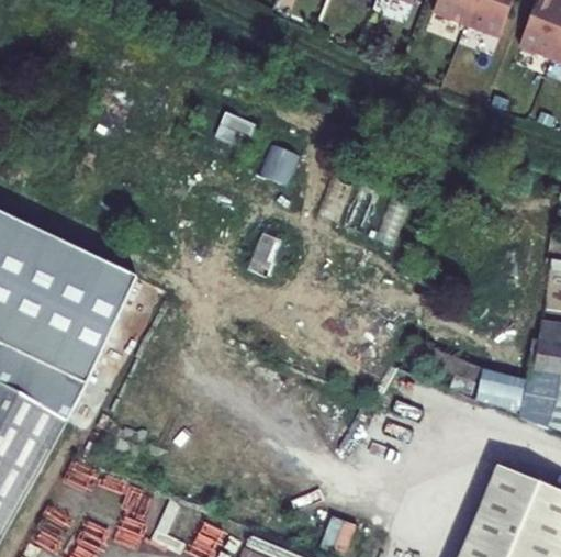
[(429,0),(427,6),(460,19),(467,0),(429,0)]
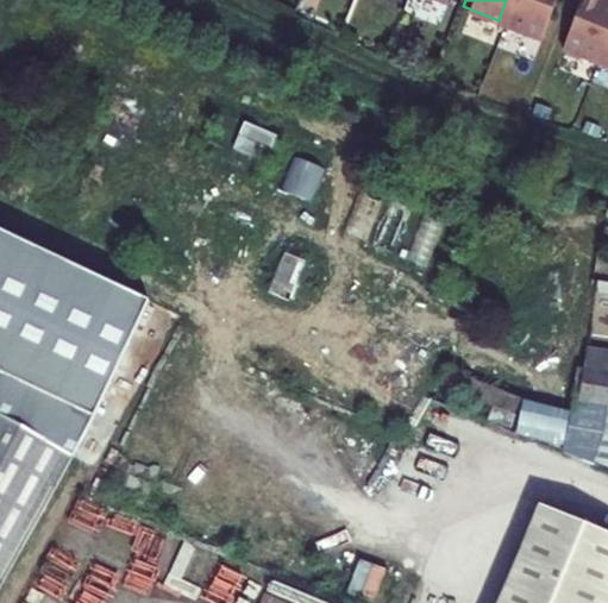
[(534,35),(547,0),(506,0),(499,20),(534,35)]
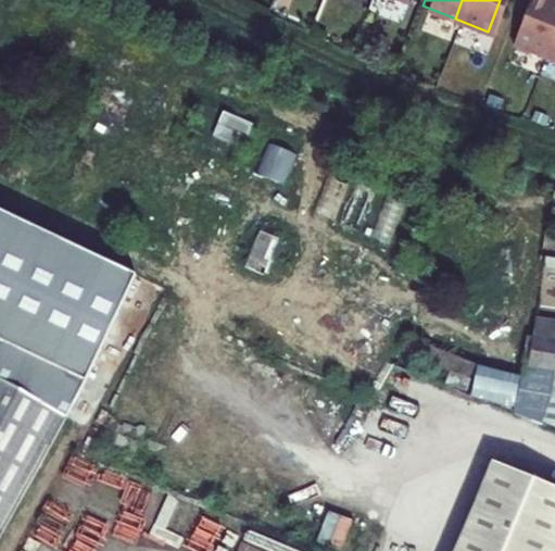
[(522,0),(507,40),(540,53),(554,15),(554,0),(522,0)]
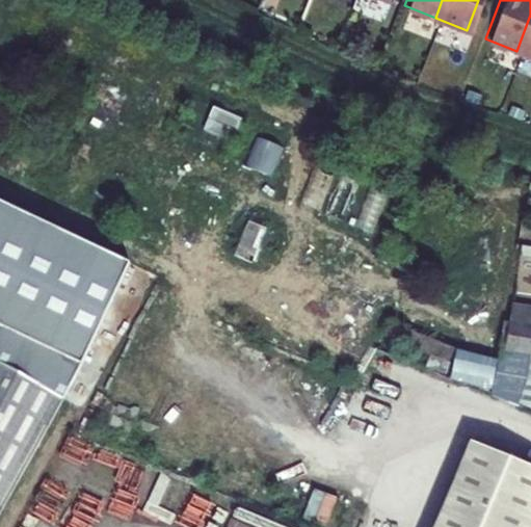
[(530,56),(530,15),(516,51),(530,56)]
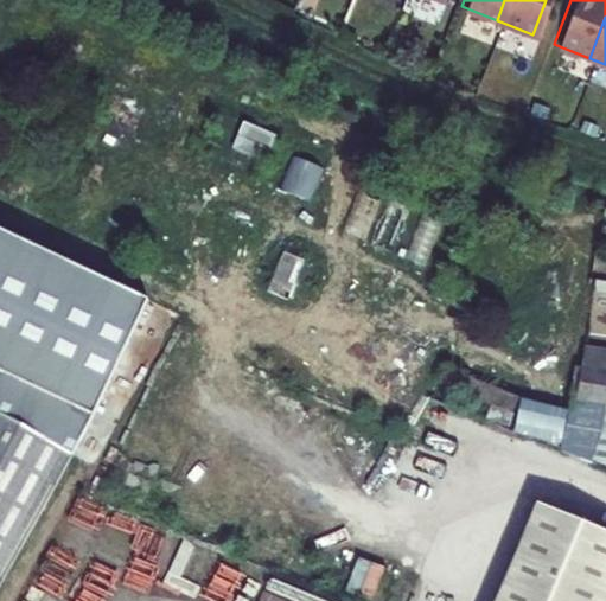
[(242,119),(231,142),(263,157),(273,133),(242,119)]
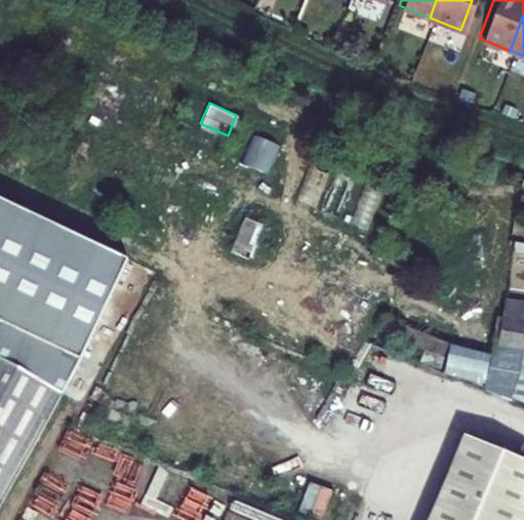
[(129,256),(0,194),(0,355),(63,391),(129,256)]
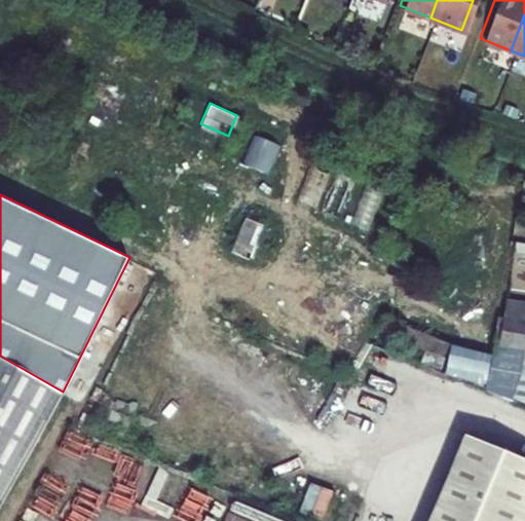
[(524,301),(504,298),(501,313),(524,315),(524,301)]
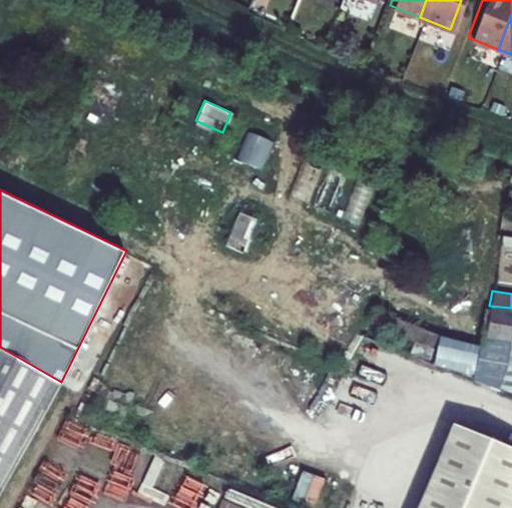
[(511,308),(489,306),(485,333),(511,337),(511,308)]
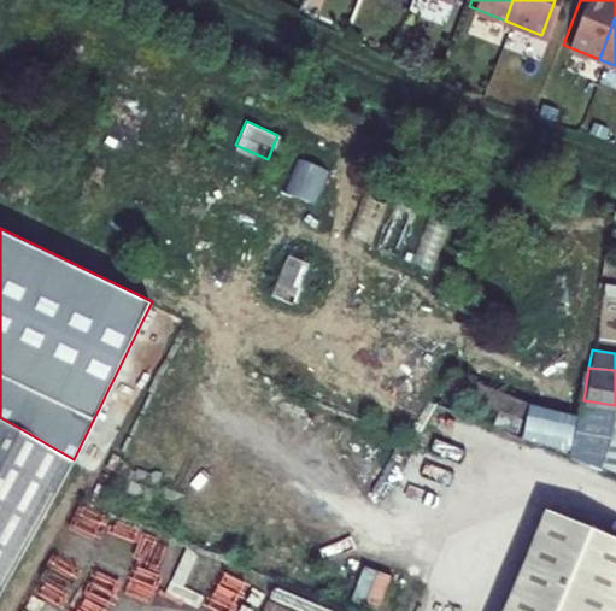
[(0,589),(74,459),(0,417),(0,589)]
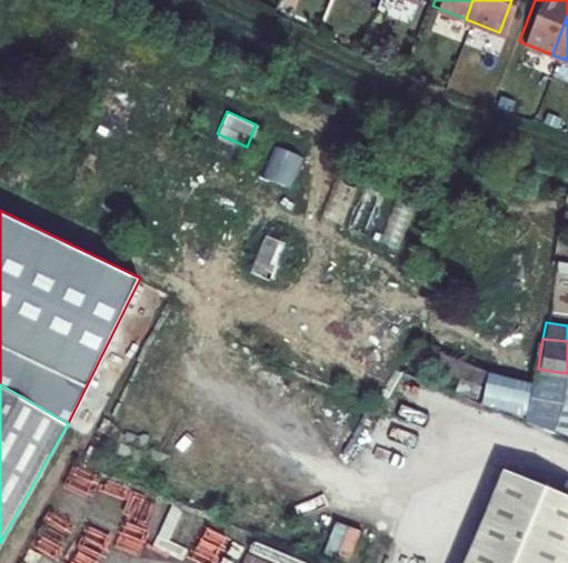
[(567,562),(567,495),(504,469),(464,562),(567,562)]
